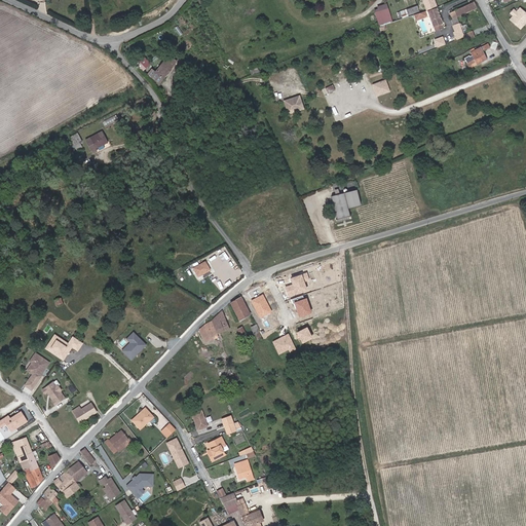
[(424,0),(428,10),(429,10),(437,7),(439,7),(436,0),(424,0)]
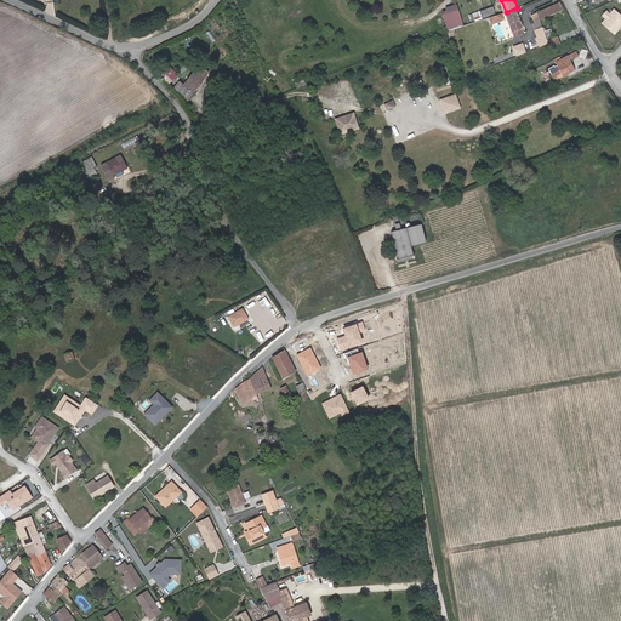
[(541,16),(542,20),(565,9),(562,1),(540,12),(541,16)]
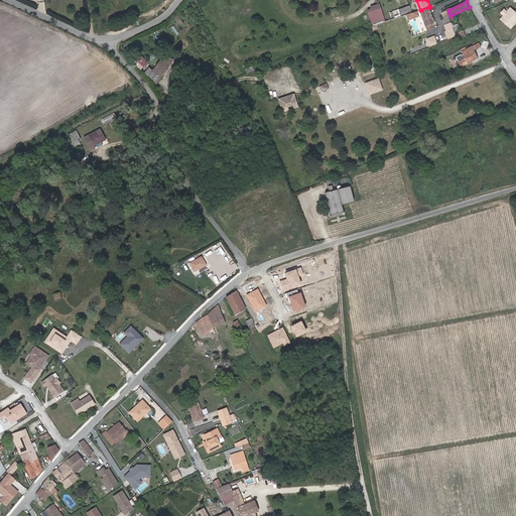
[(372,24),(386,20),(380,3),(367,7),(372,24)]
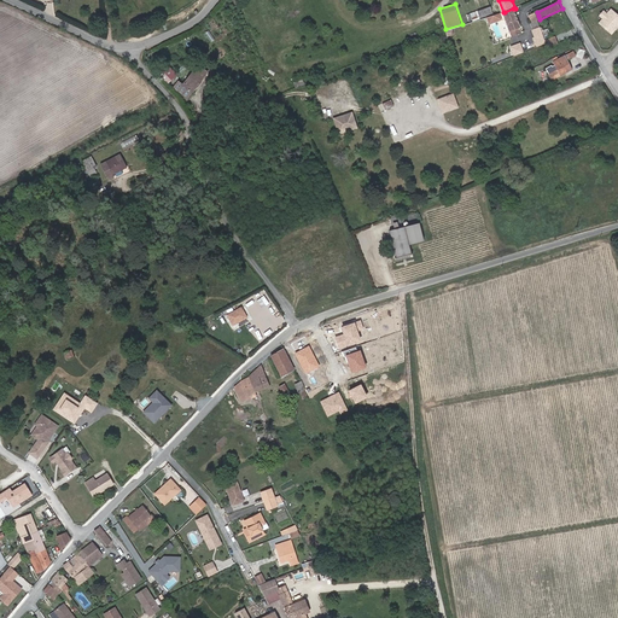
[(513,34),(524,30),(516,9),(513,9),(505,12),(503,12),(513,34)]
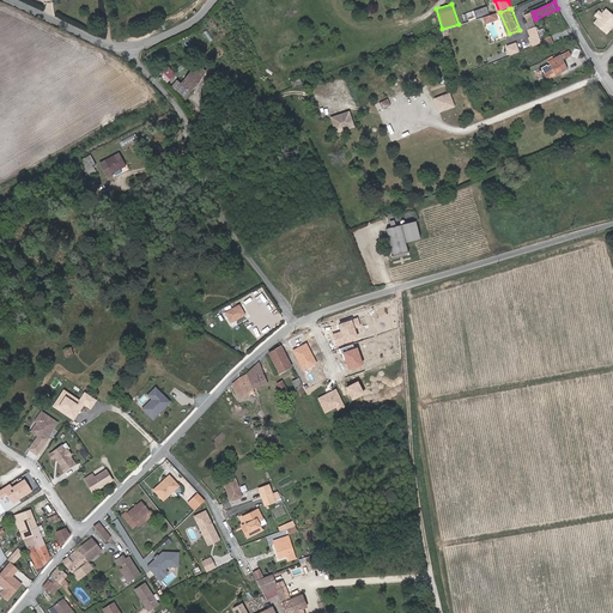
[(612,25),(612,16),(606,10),(601,14),(598,18),(594,23),(606,34),(612,25)]
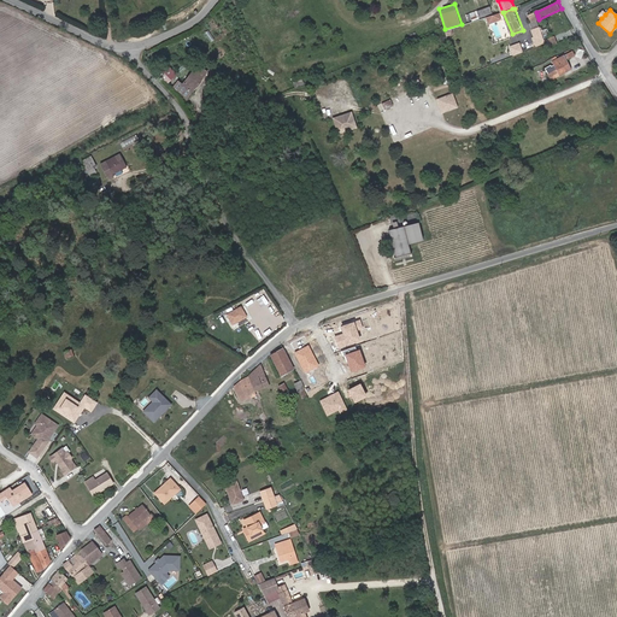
[(488,18),(489,24),(503,19),(500,13),(488,18)]
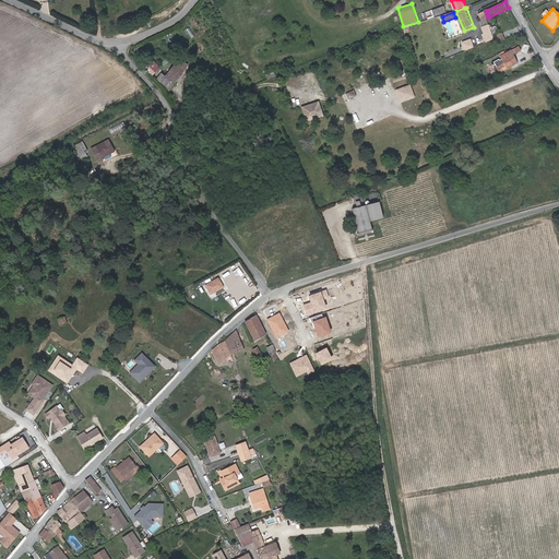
[(490,38),(496,35),(491,24),(487,26),(489,31),(487,32),(490,38)]
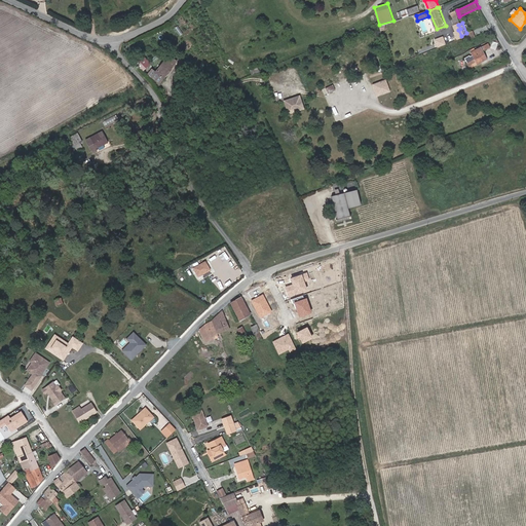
[(476,31),(468,35),(468,36),(470,40),(478,36),(476,31)]
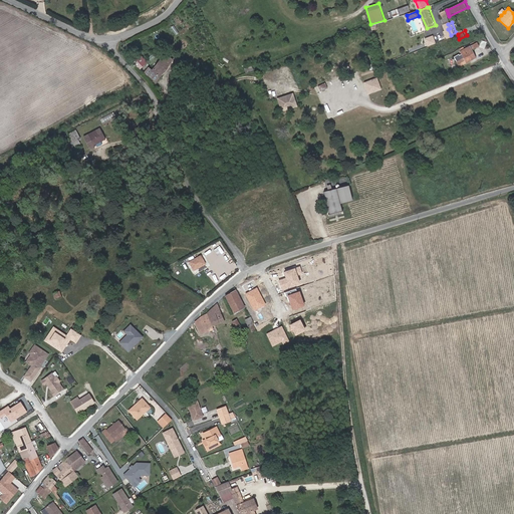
[(428,46),(436,43),(434,35),(425,37),(428,46)]
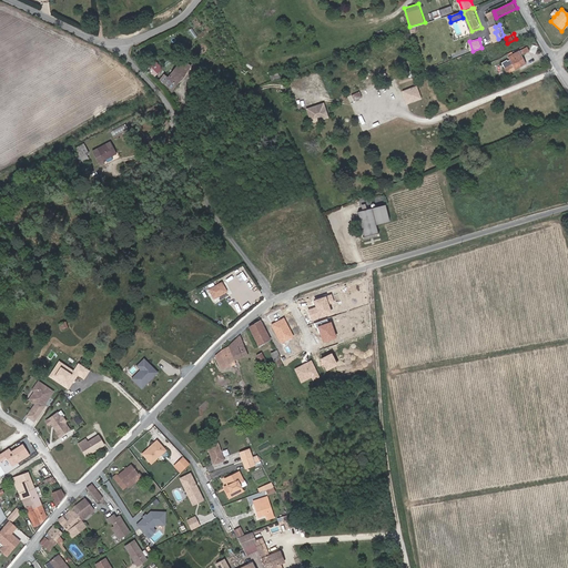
[(527,66),(521,58),(529,53),(526,50),(510,60),(514,66),(506,70),(510,77),(527,66)]
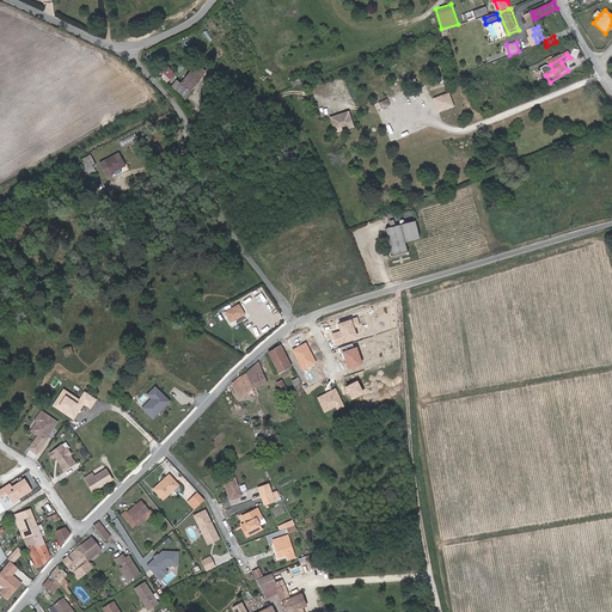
[(160,69),(170,80),(177,73),(167,62),(160,69)]
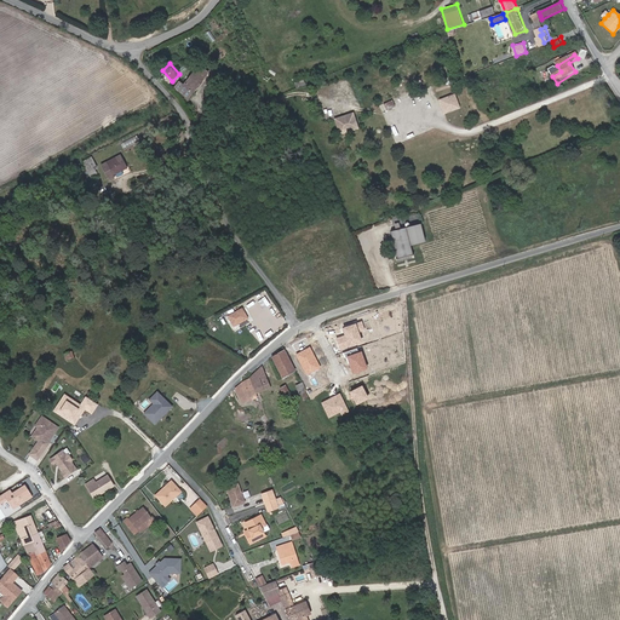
[(208,76),(199,69),(184,86),(181,84),(176,90),(188,101),(208,76)]
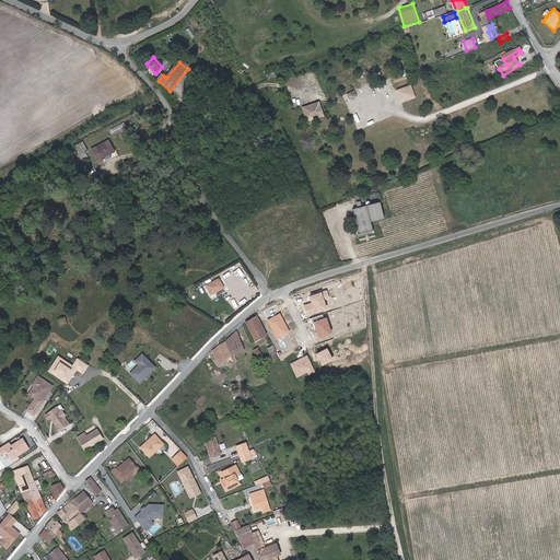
[(397,89),(401,103),(417,97),(411,83),(397,89)]
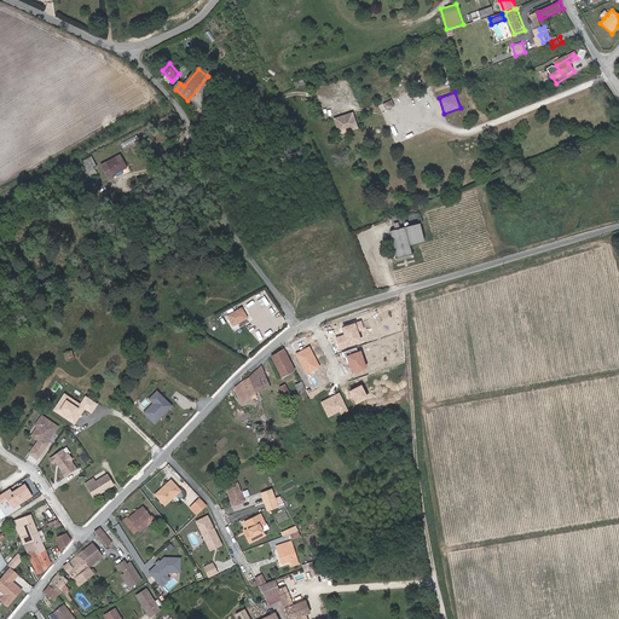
[(335,116),(337,133),(358,129),(356,113),(335,116)]
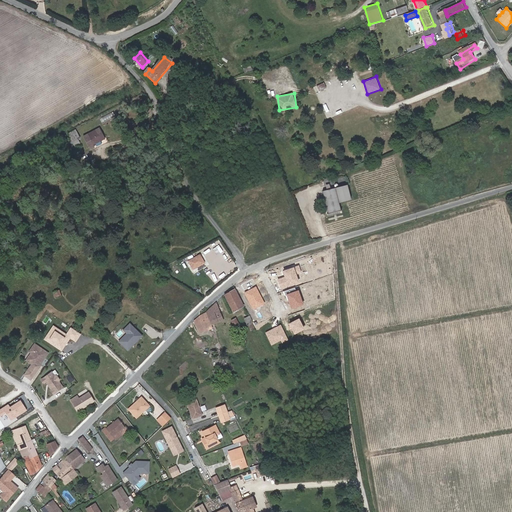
[(88,133),(90,137),(97,132),(96,128),(88,133)]
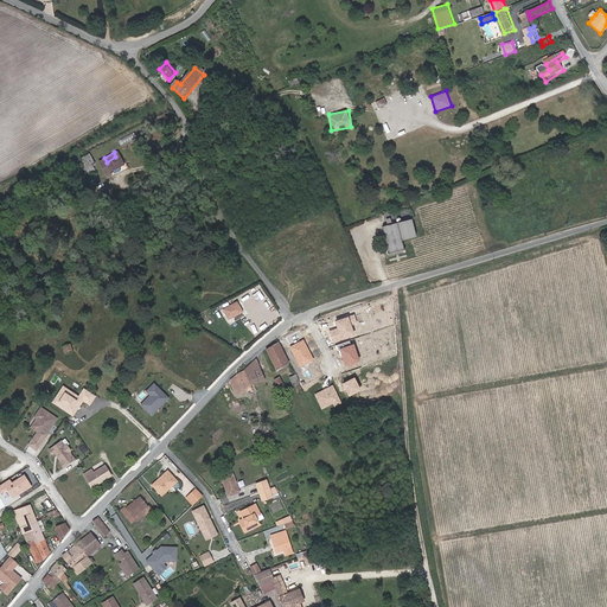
[(125,164),(120,153),(115,157),(107,163),(110,171),(125,164)]
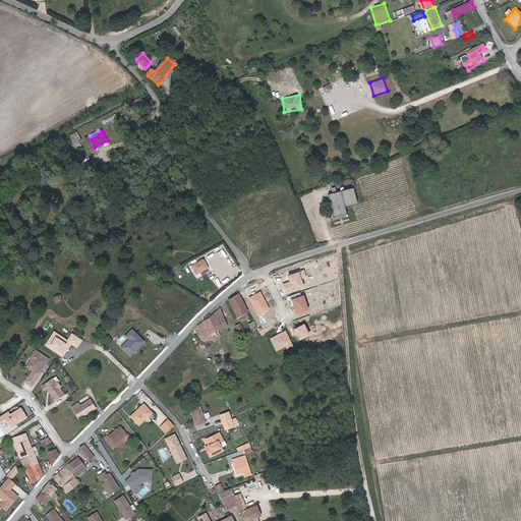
[(78,133),(71,137),(75,147),(80,145),(79,140),(81,139),(78,133)]
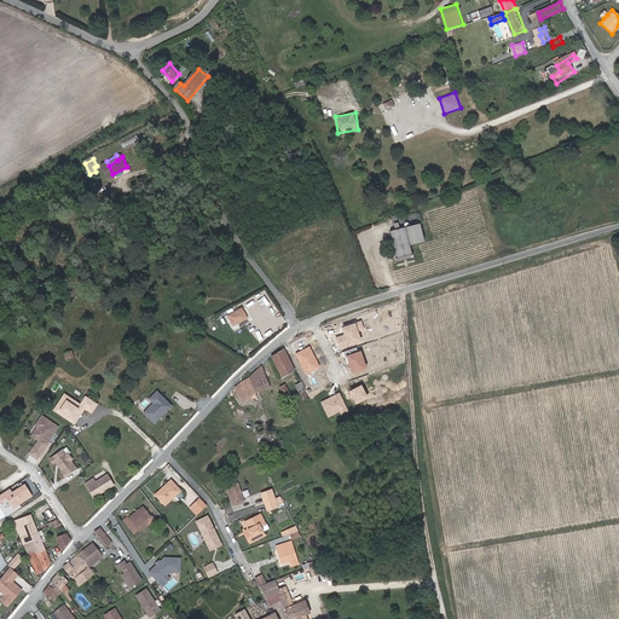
[(400,259),(415,254),(412,246),(427,241),(421,223),(401,229),(397,230),(392,232),(400,259)]
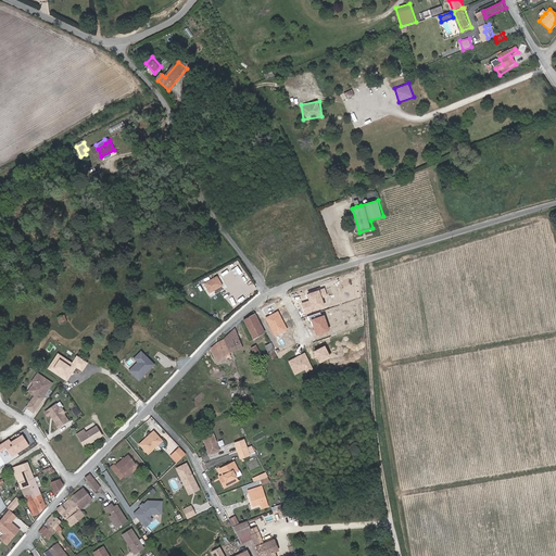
[(218,275),(203,282),(209,293),(224,286),(218,275)]
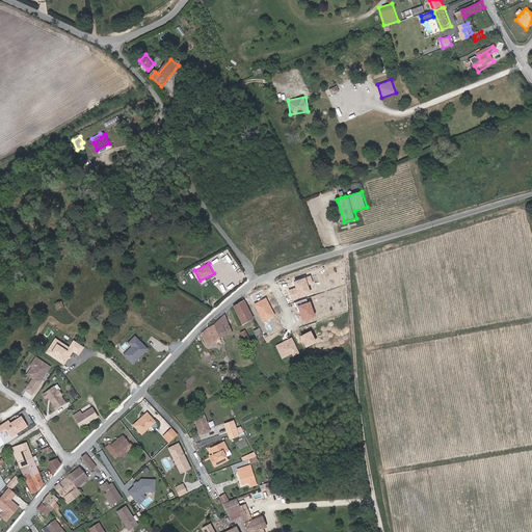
[(245,299),(234,304),(243,321),(254,316),(245,299)]
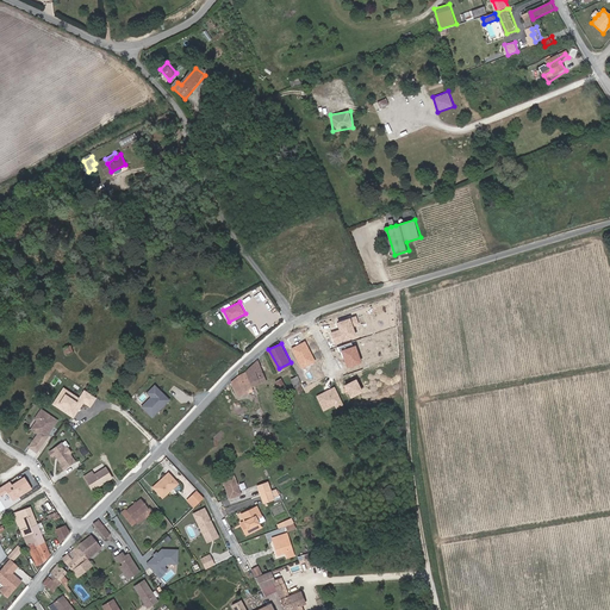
[(247,372),(253,385),(267,379),(259,360),(249,365),(246,368),(247,372)]
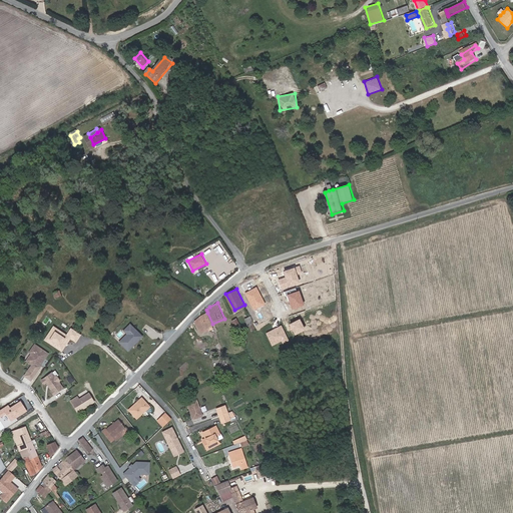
[(199,330),(212,324),(207,313),(199,317),(195,321),(199,330)]
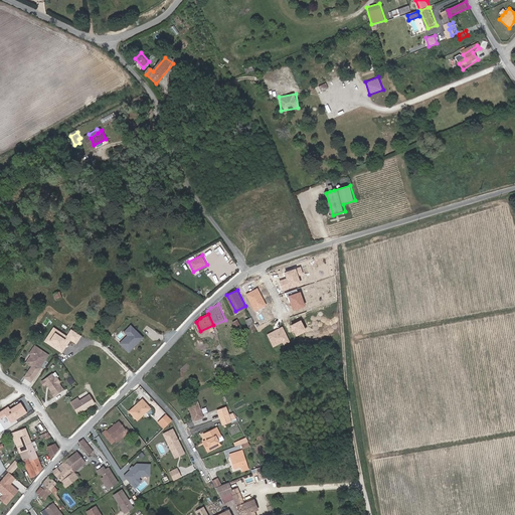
[(132,325),(126,332),(129,335),(131,337),(123,345),(129,351),(134,346),(135,346),(142,340),(135,333),(138,331),(132,325)]
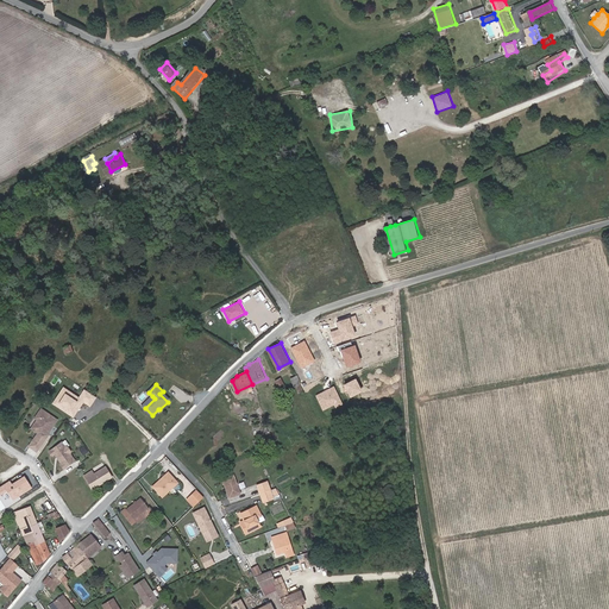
[(52,403),(75,416),(83,402),(90,406),(96,396),(83,388),(80,396),(63,385),(52,403)]
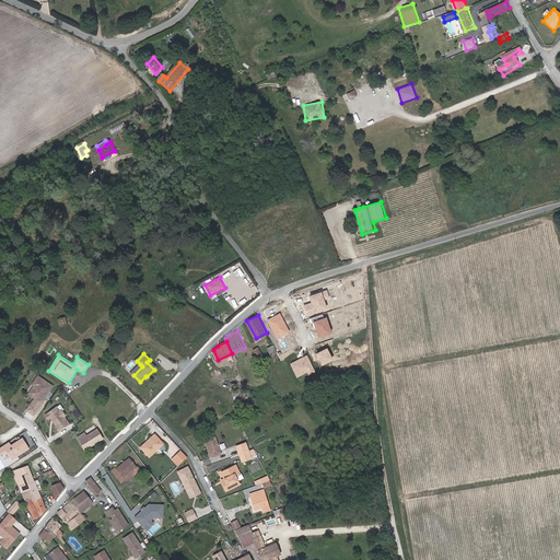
[(156,366),(150,360),(147,362),(154,370),(156,366)]
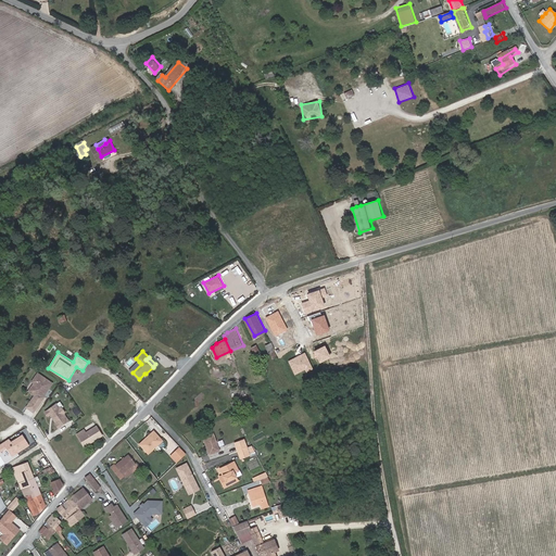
[(130,370),(133,373),(141,364),(139,362),(130,370)]
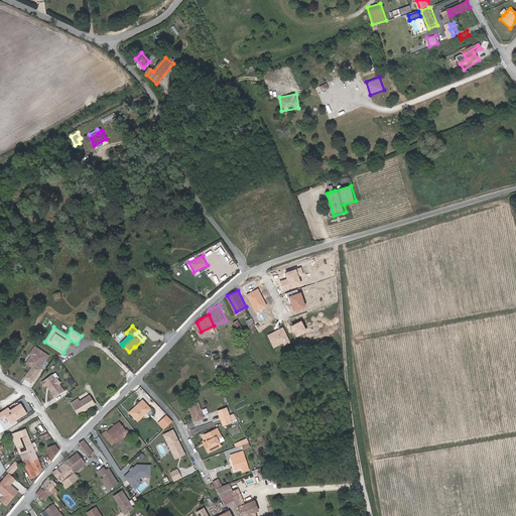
[(26,377),(32,381),(42,366),(41,366),(48,354),(35,345),(32,350),(36,353),(30,363),(33,365),(26,377)]
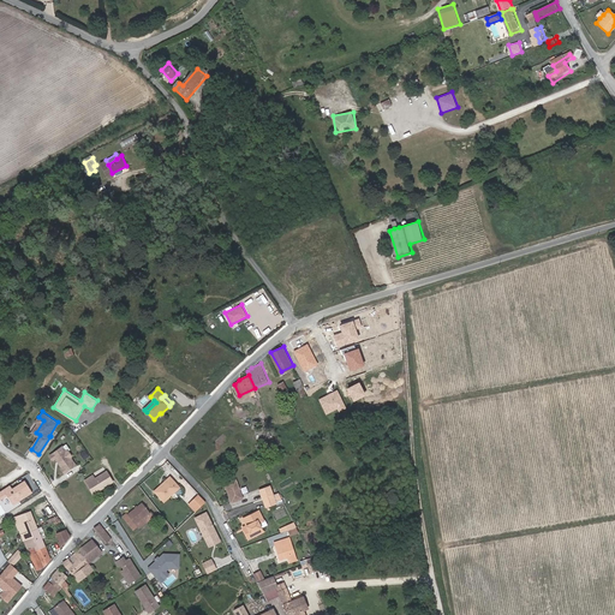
[(33,431),(36,433),(43,421),(39,417),(36,421),(39,422),(33,431)]
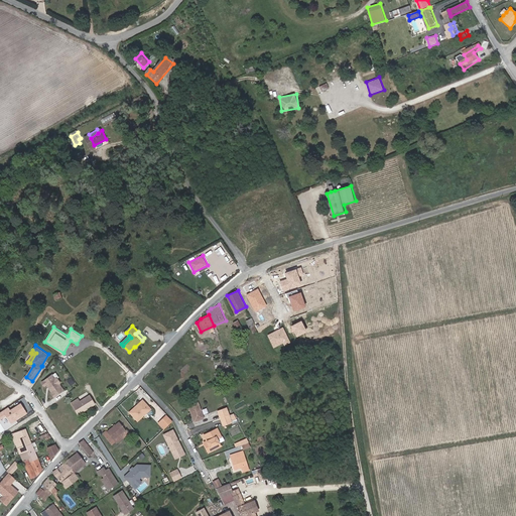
[(53,374),(42,381),(45,385),(47,383),(53,392),(52,392),(54,396),(65,389),(59,383),(60,381),(57,377),(55,377),(53,374)]
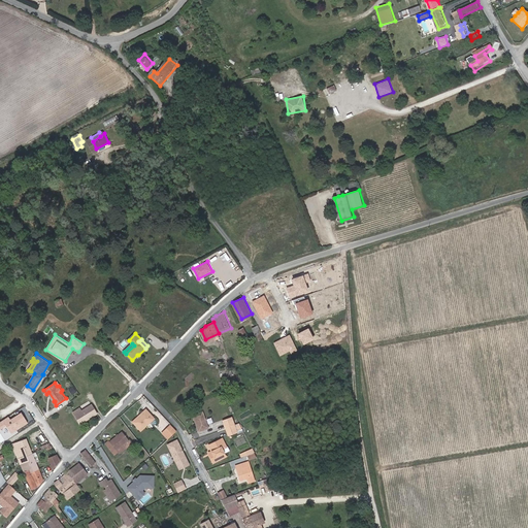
[(78,407),(72,410),(79,422),(98,410),(94,404),(87,408),(86,406),(80,409),(78,407)]
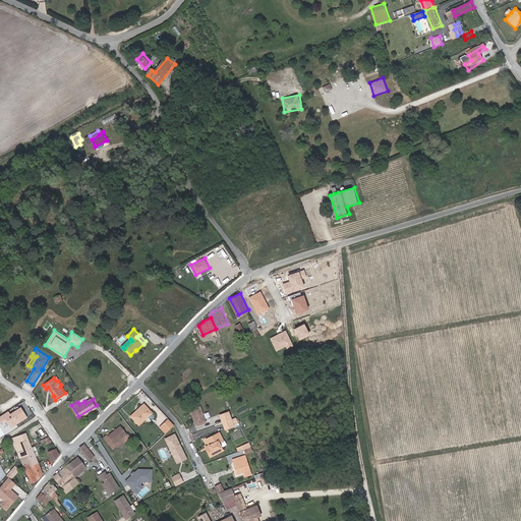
[(151,411),(143,404),(131,415),(138,423),(151,411)]
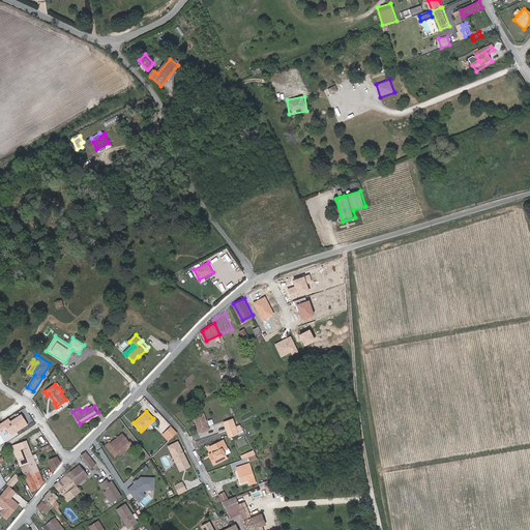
[(202,411),(193,414),(198,431),(207,427),(202,411)]
